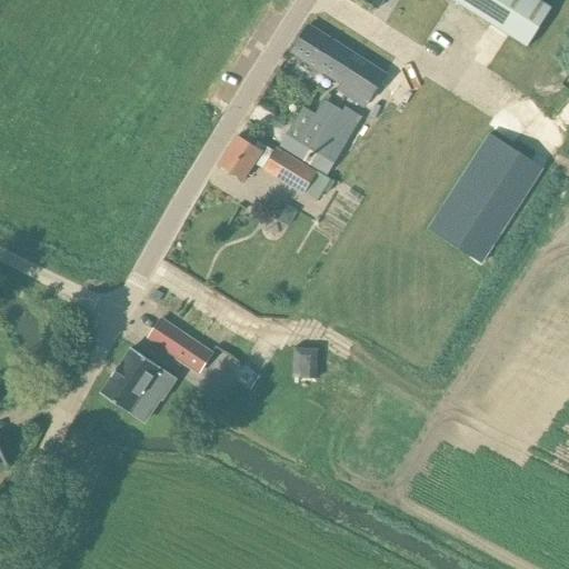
[(362,0),(378,9),(383,0),(362,0)]
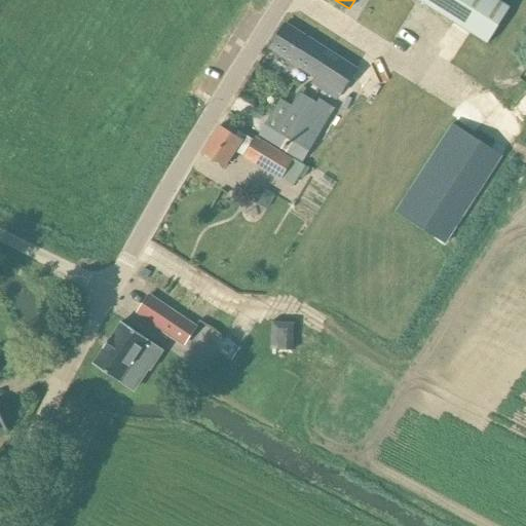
[(496,0),(418,0),(417,1),(415,0),(368,0),(360,15),(431,61),(455,25),(488,45),(512,9),(496,0)]
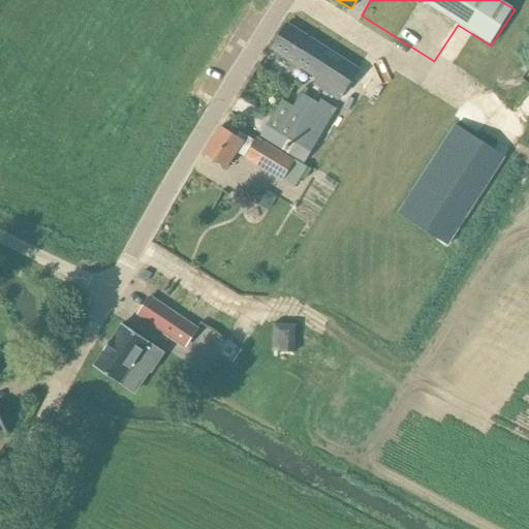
[(314,86),(332,97),(338,100),(358,71),(304,36),(286,25),(271,49),(318,80),(314,86)]
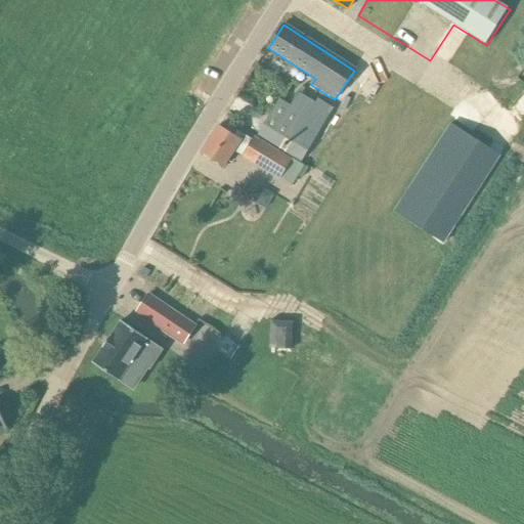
[(260,134),(303,162),(332,116),(343,123),(367,85),(352,76),(332,107),(319,99),(316,103),(299,93),(290,107),(280,102),(260,134)]
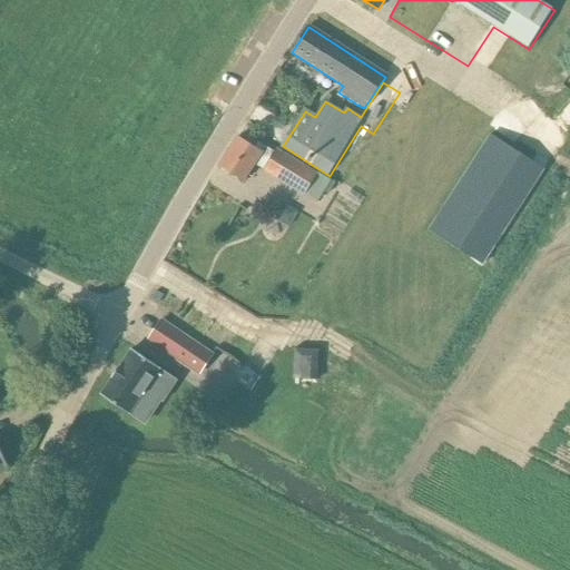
[(275,116),(271,125),(282,131),(287,123),(275,116)]
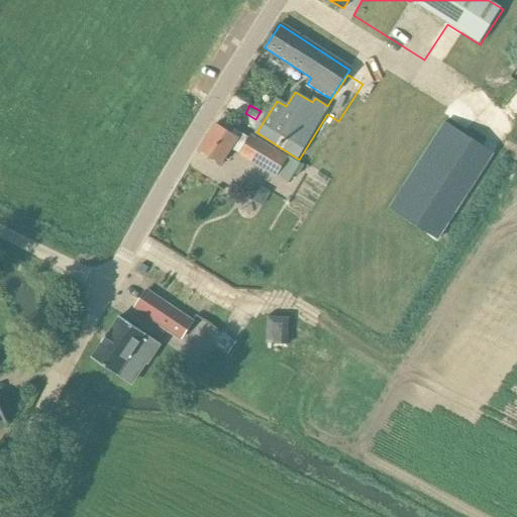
[(389,209),(439,242),(494,154),(445,122),(389,209)]
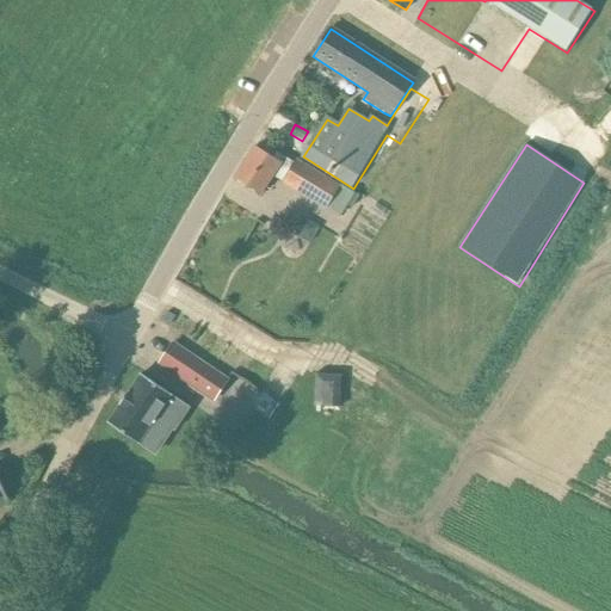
[(272,177),(326,211),(340,189),(297,161),(295,164),(277,152),(273,158),(255,146),(234,179),(260,196),(272,177)]
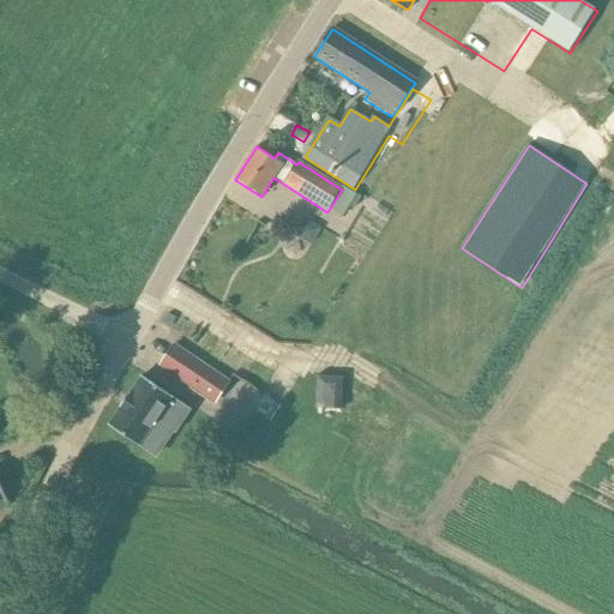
[(378,205),(373,212),(384,218),(389,211),(378,205)]
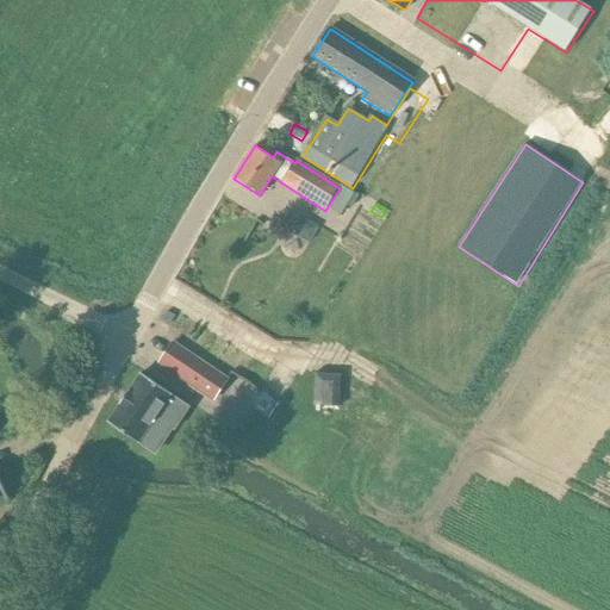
[(157,363),(200,392),(201,390),(213,398),(228,379),(215,369),(213,372),(170,343),(157,363)]
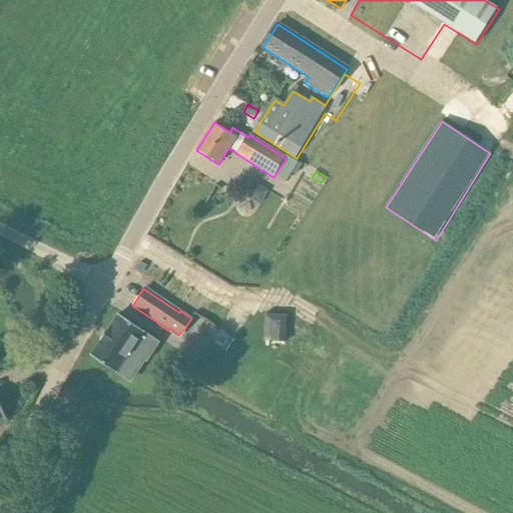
[(265,340),(287,339),(286,313),(265,314),(265,340)]
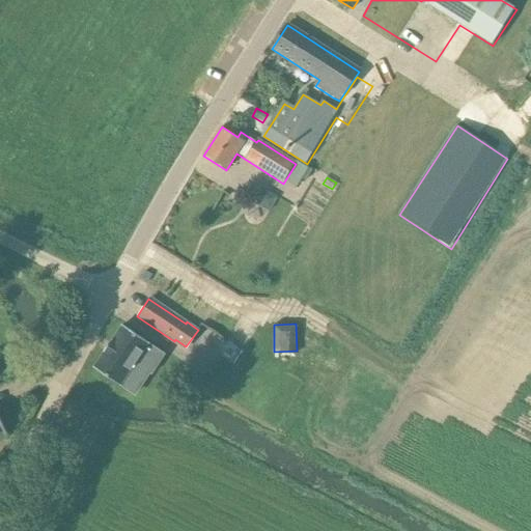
[(104,353),(92,368),(120,387),(121,386),(137,363),(146,369),(152,373),(165,355),(149,344),(150,342),(123,325),(114,337),(113,337),(103,352),(104,353)]
